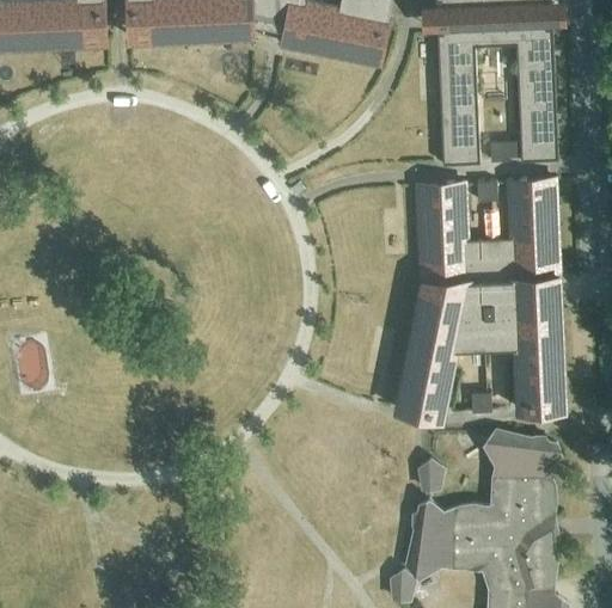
[(0,0),(0,47),(83,43),(81,29),(105,28),(104,0),(29,0),(0,1),(0,0)]
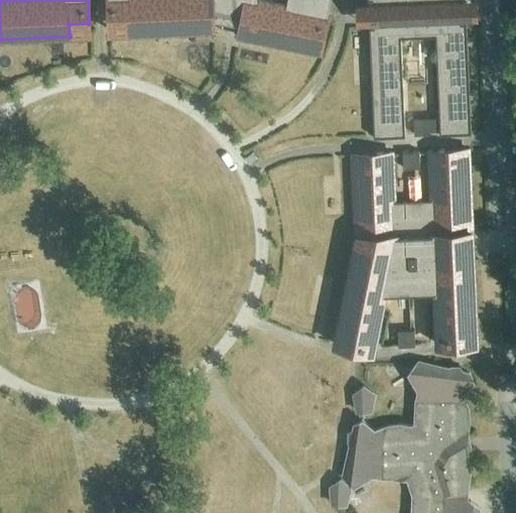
[(107,0),(108,22),(128,21),(129,33),(213,29),(212,12),(241,11),(236,34),(320,51),(331,0),(286,0),(285,6),(259,1),(258,0),(107,0)]
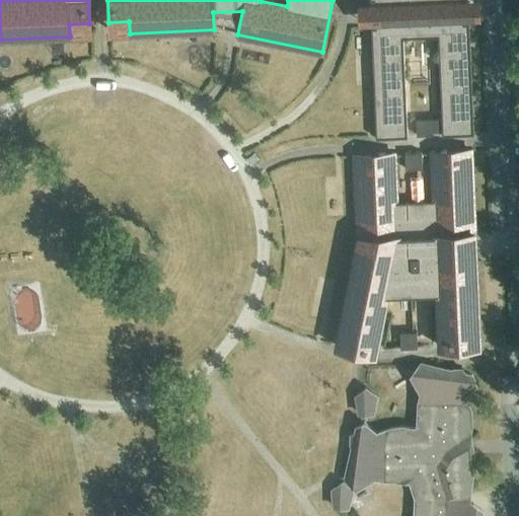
[(370,8),(371,25),(375,25),(375,29),(371,29),(376,138),(408,137),(402,38),(440,35),(445,135),(476,134),(470,25),(466,25),(466,20),(470,20),(469,3),(465,4),(465,0),(438,0),(439,0),(400,2),(400,0),(369,0),(370,4),(374,3),(374,8),(370,8)]
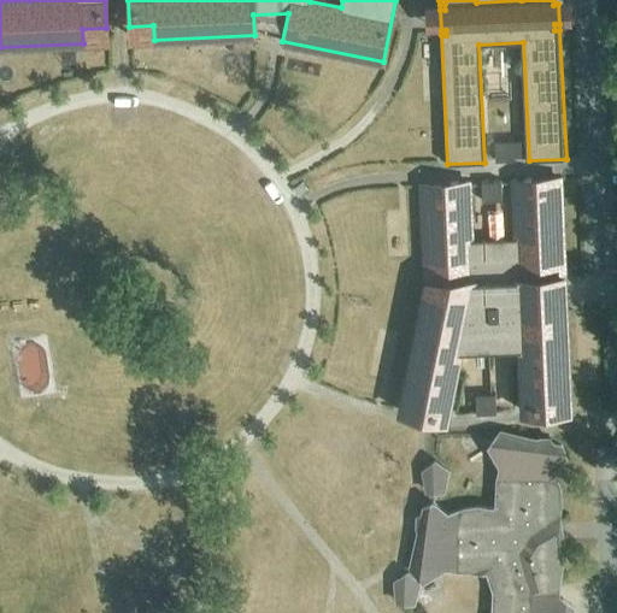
[(250,71),(252,53),(236,52),(234,69),(250,71)]
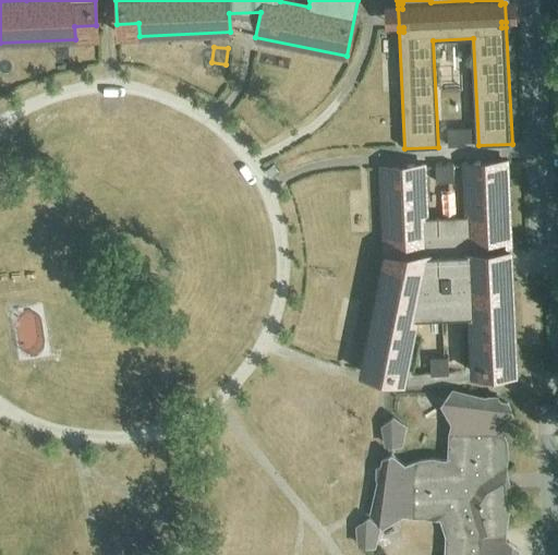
[(466,146),(465,129),(447,130),(447,146),(466,146)]
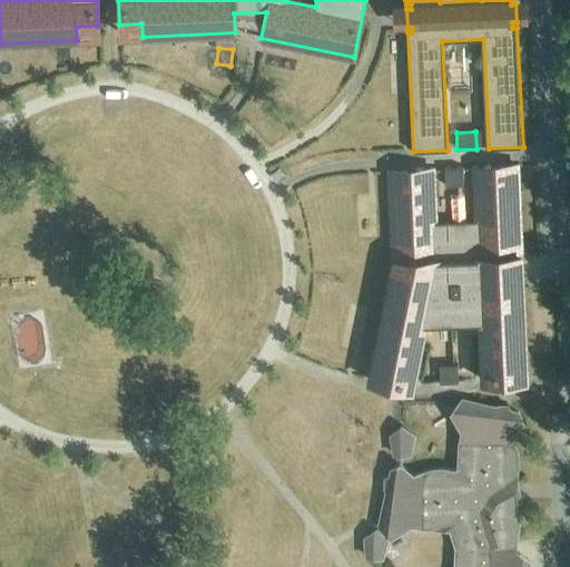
[(390,175),(394,266),(369,383),(408,392),(421,329),(481,326),(483,384),(526,382),(521,292),(519,292),(518,260),(520,260),(516,168),(473,170),(475,224),(434,226),(432,173),(390,175)]
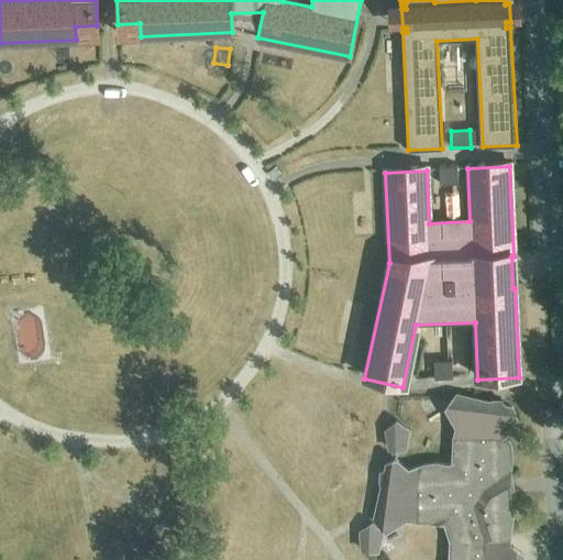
[(276,169),(267,177),(272,183),(280,176),(276,169)]
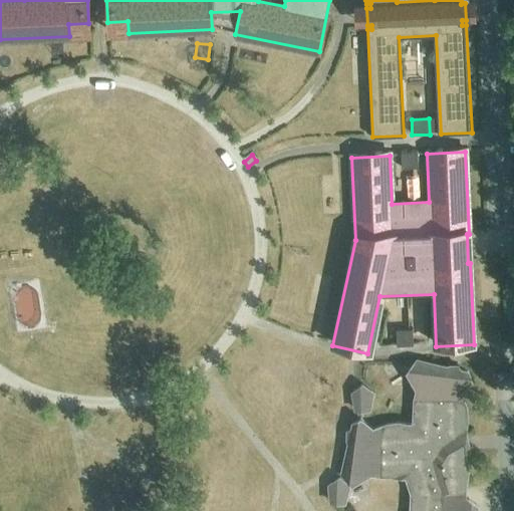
[(401,171),(418,170),(418,155),(400,155),(401,171)]
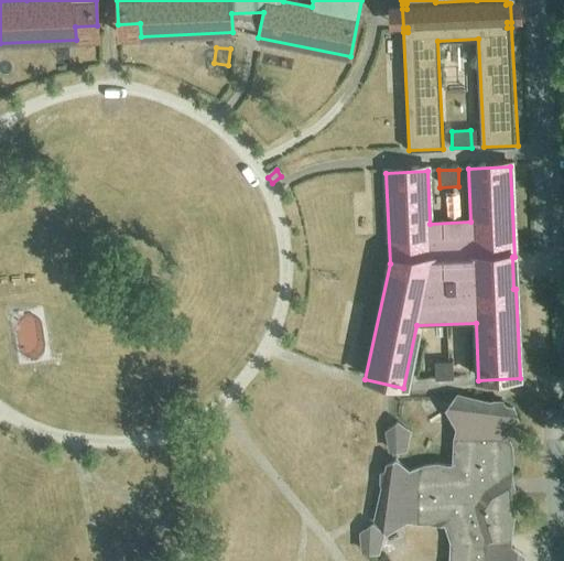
[(434,366),(435,383),(454,381),(453,365),(434,366)]
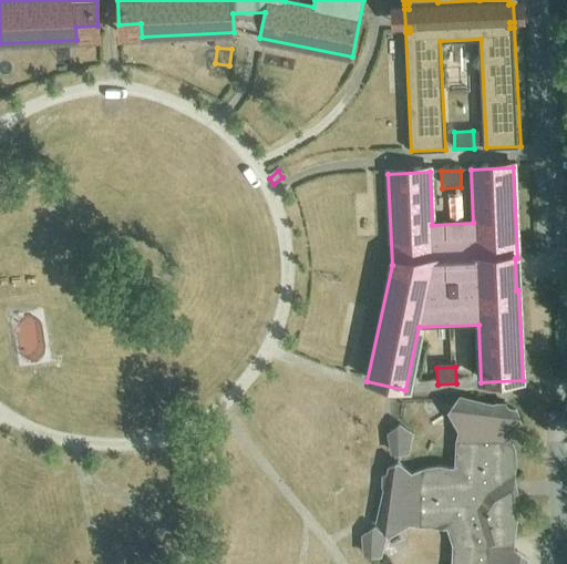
[(422,391),(424,410),(445,410),(454,397),(442,386),(422,391)]
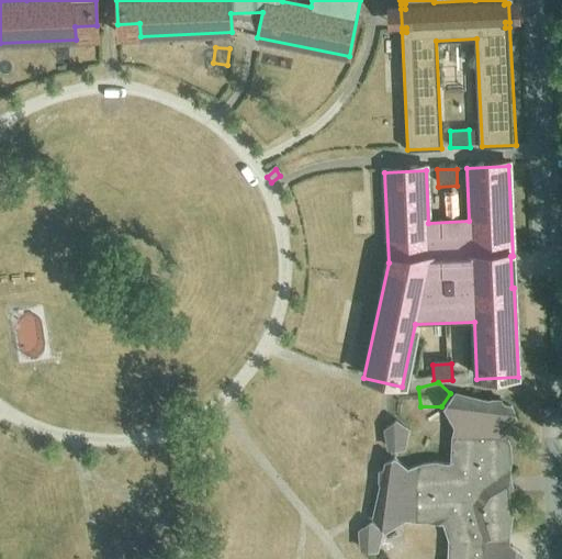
[(490,403),(454,395),(447,405),(444,409),(454,429),(451,440),(450,466),(447,465),(436,464),(425,465),(417,468),(408,470),(395,459),(384,465),(383,471),(379,473),(378,484),(380,488),(372,521),(385,533),(405,522),(416,524),(442,525),(449,543),(447,558),(523,558),(523,556),(510,545),(510,540),(513,516),(512,509),(510,473),(512,460),(510,447),(508,440),(505,431),(517,418),(516,414),(513,407),(504,406),(502,402),(492,401),(490,403)]
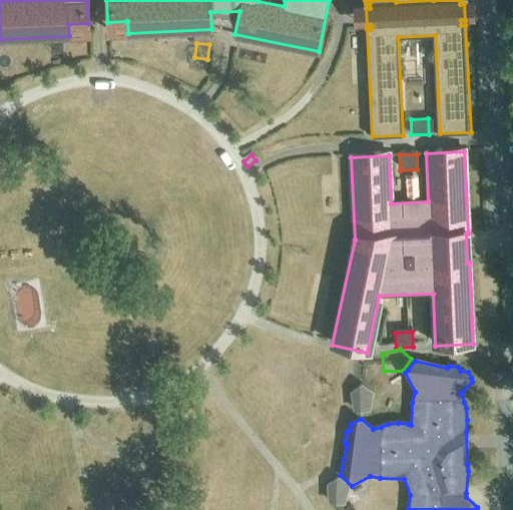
[(360,385),(350,395),(353,413),(369,413),(372,395),(360,385)]
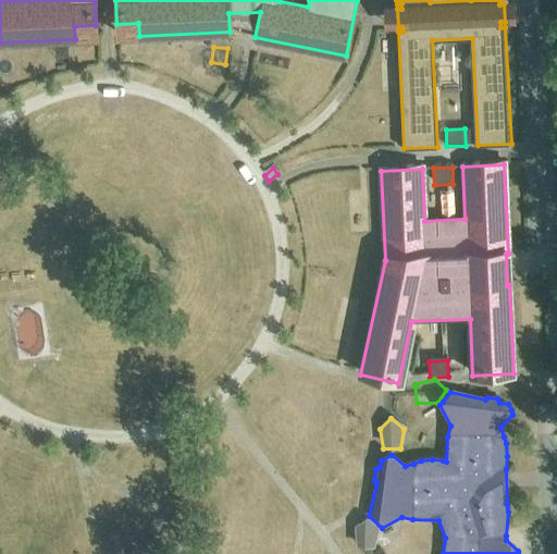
[(355,529),(356,549),(374,551),(380,531),(368,519),(355,529)]
